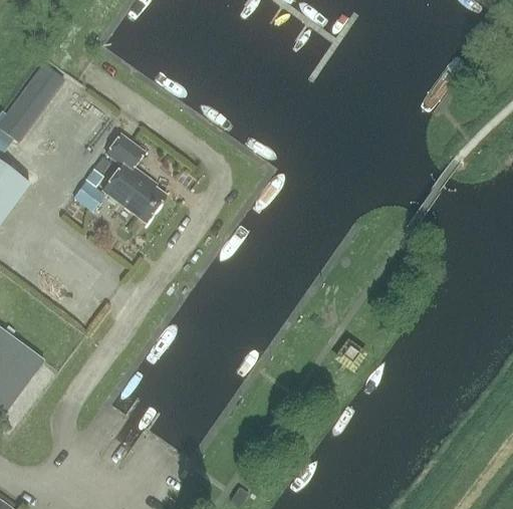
[(0,125),(19,141),(67,78),(46,62),(0,121),(0,125)]
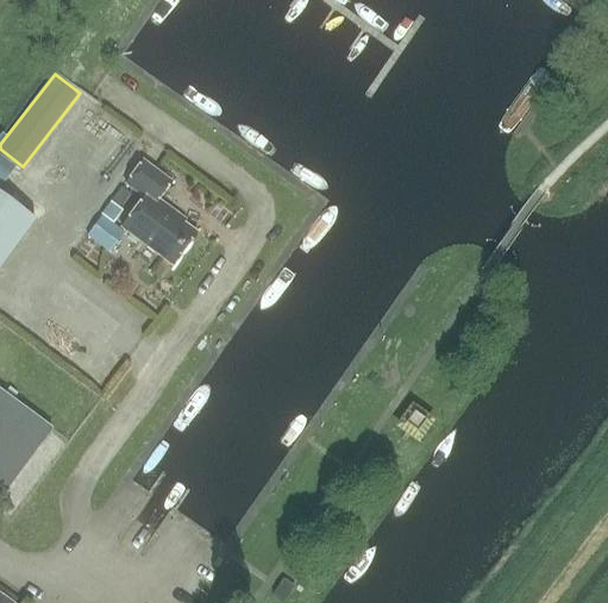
[(124,225),(175,263),(199,231),(176,213),(177,211),(161,198),(174,180),(145,158),(127,181),(146,195),(124,225)]
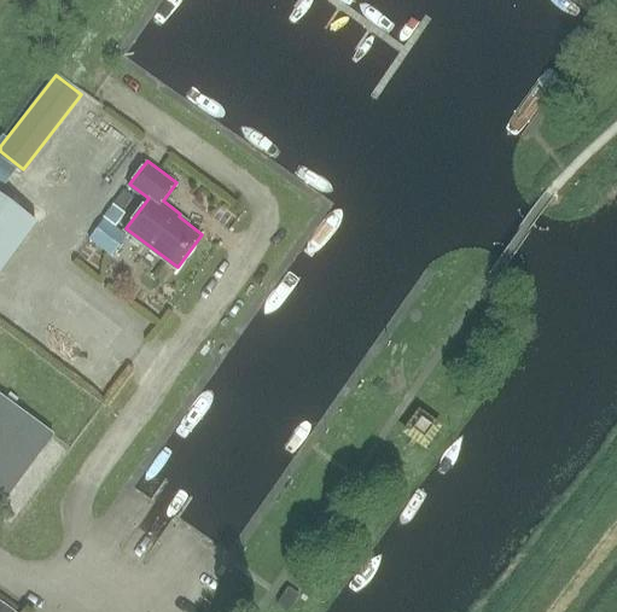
[(0,272),(38,221),(0,192),(0,272)]
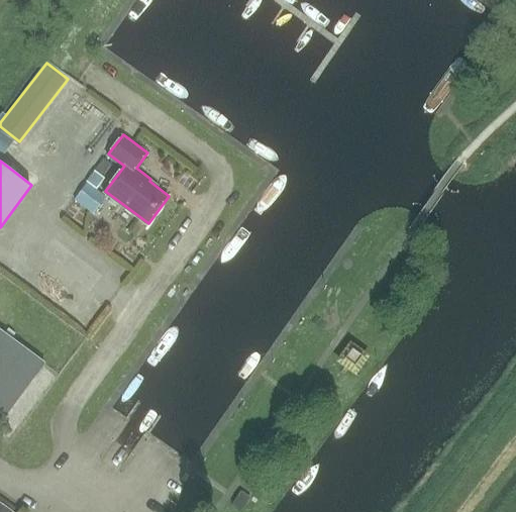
[(75,197),(94,211),(107,194),(97,186),(105,175),(95,169),(88,180),(75,197)]
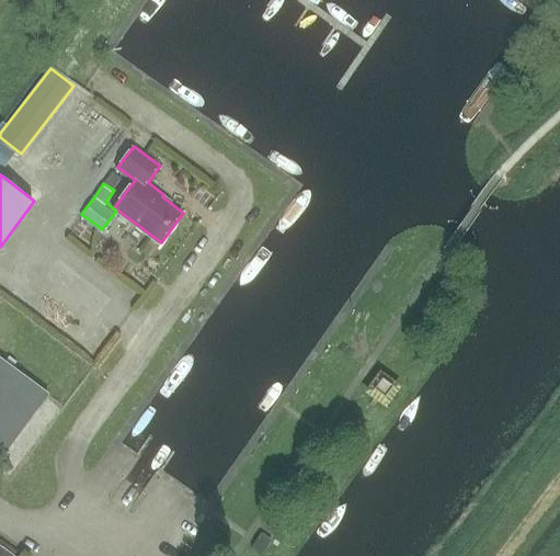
[(0,445),(6,450),(48,392),(0,355),(0,445)]
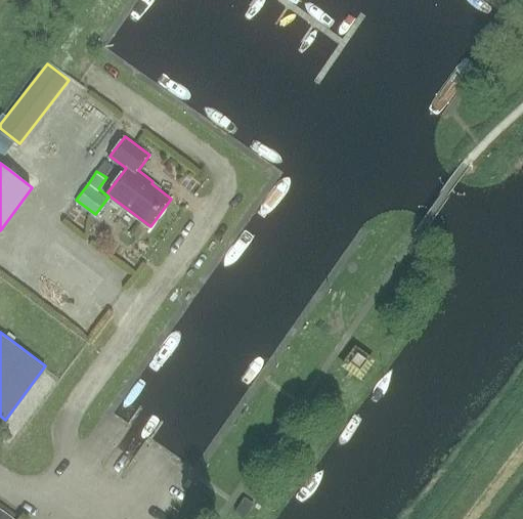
[(0,518),(14,518),(15,518),(0,507),(0,518)]
